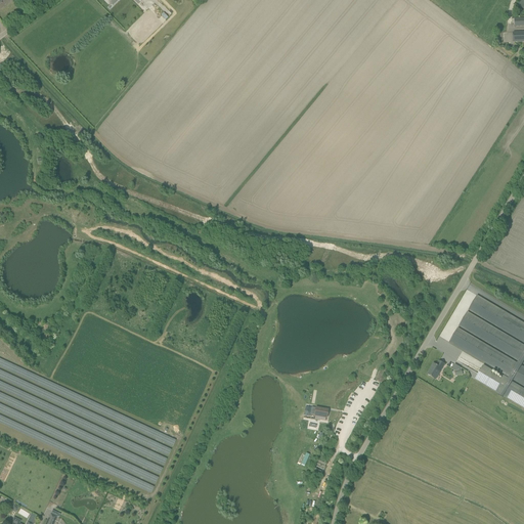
[(0,0),(0,9),(3,7),(4,8),(12,1),(11,0),(0,0)]
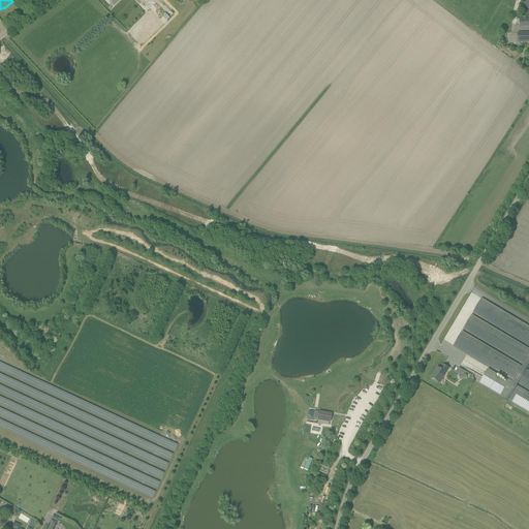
[(517,20),(517,24),(519,24),(519,26),(519,27),(528,26),(528,19),(519,20),(517,20)]
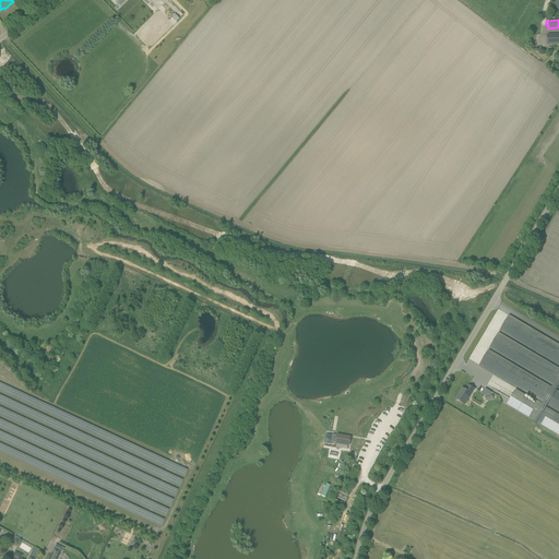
[(558,44),(558,34),(547,35),(547,45),(558,44)]
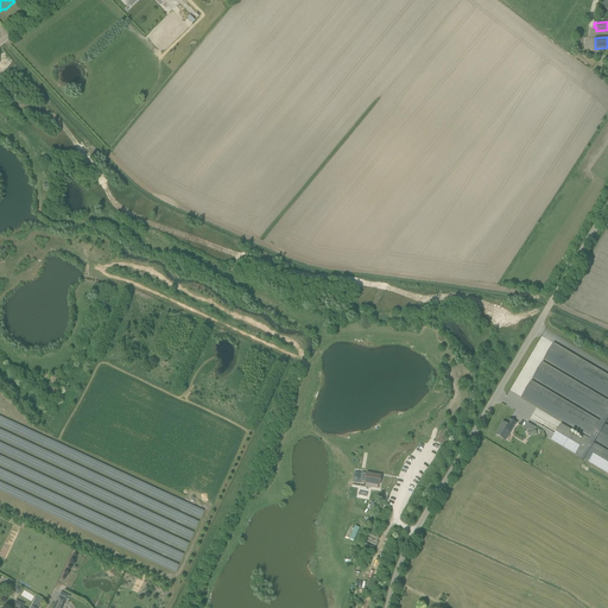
[(578,64),(568,56),(563,61),(575,70),(578,64)]
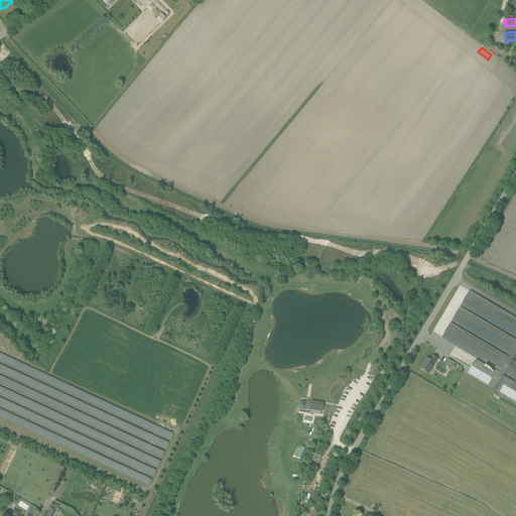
[(515,358),(515,359),(515,318),(470,291),(462,305),(515,338),(515,341),(460,307),(452,321),(511,356),(510,358),(450,324),(442,337),(501,372),(501,373),(495,370),(493,374),(484,368),(485,366),(476,360),(473,365),(478,368),(472,376),(492,388),(491,389),(495,391),(496,390),(515,401),(515,383),(504,376),(505,374),(515,380),(515,362),(513,361),(515,358)]
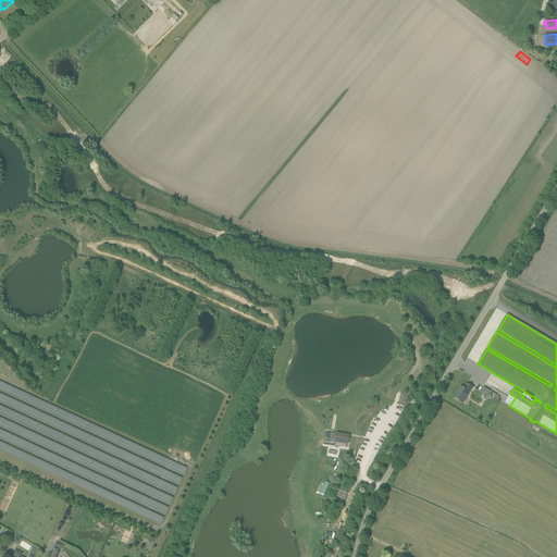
[(472,387),(471,386),(467,384),(463,388),(460,386),(454,398),(462,403),(467,395),(468,396),(472,387)]
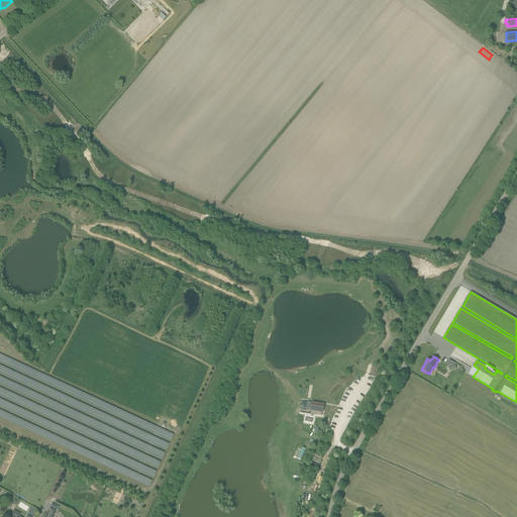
[(310,410),(311,410),(310,413),(320,415),(321,412),(322,412),(324,405),(311,402),(310,410)]
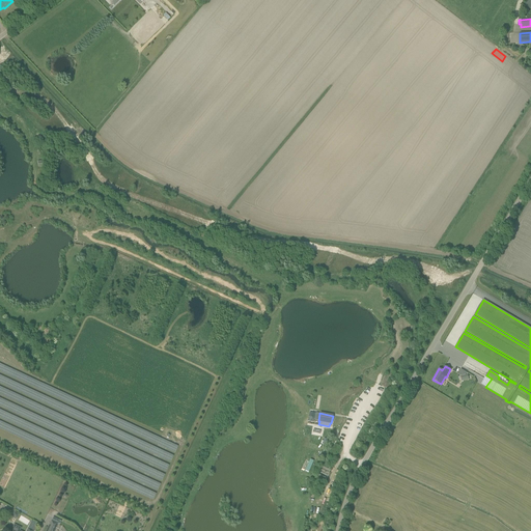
[(309,472),(314,460),(310,458),(306,470),(309,472)]
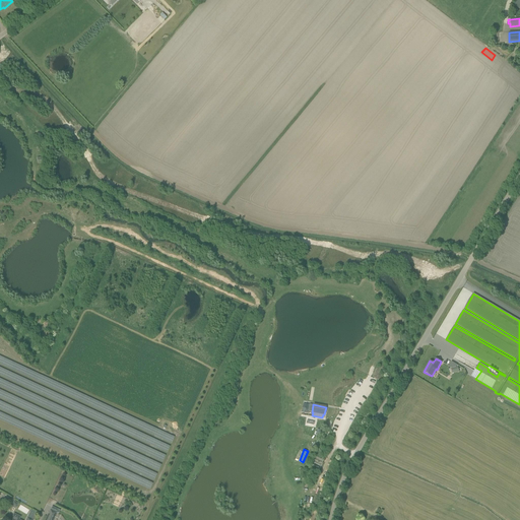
[(45,519),(53,519),(56,513),(50,510),(45,519)]
